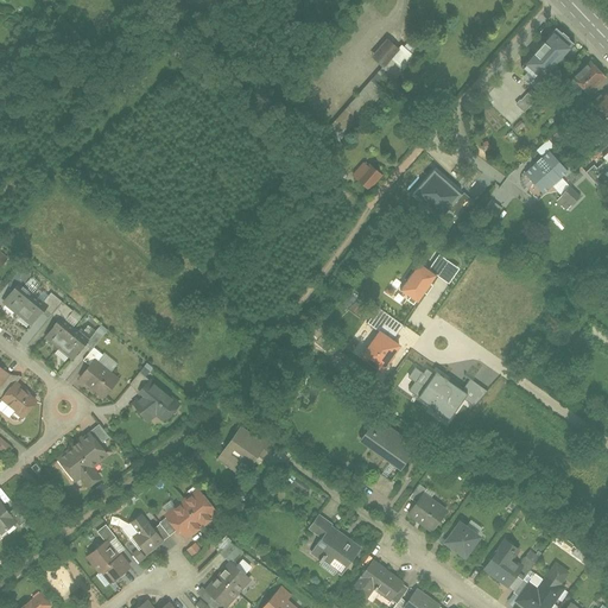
[(575,43),(556,25),(521,63),(539,80),(575,43)]
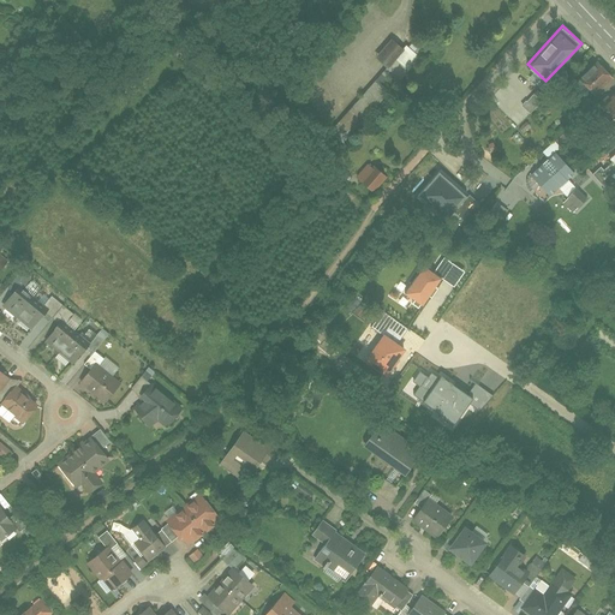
[(402,48),(393,40),(377,55),(388,65),(402,48)]
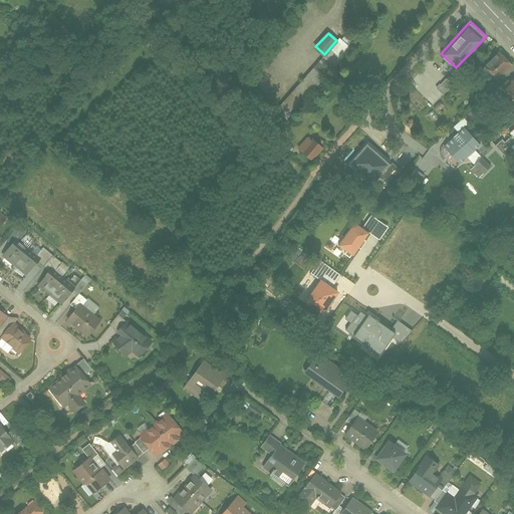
[(158,44),(149,36),(144,41),(153,49),(158,44)]
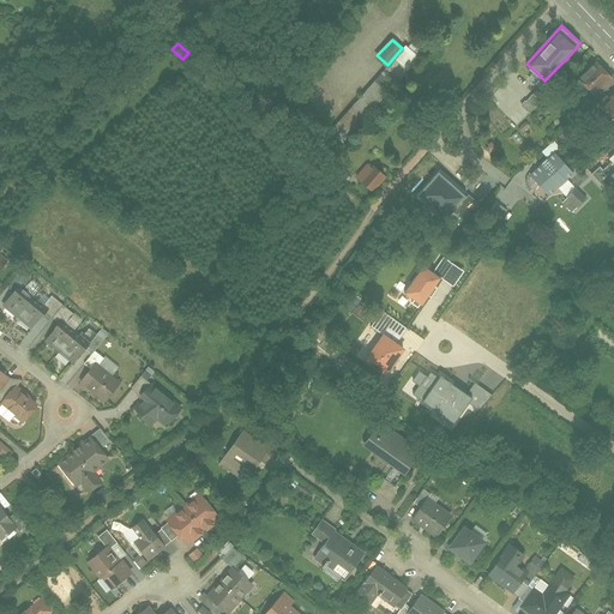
[(417,58),(405,48),(332,132),(343,142),(417,58)]
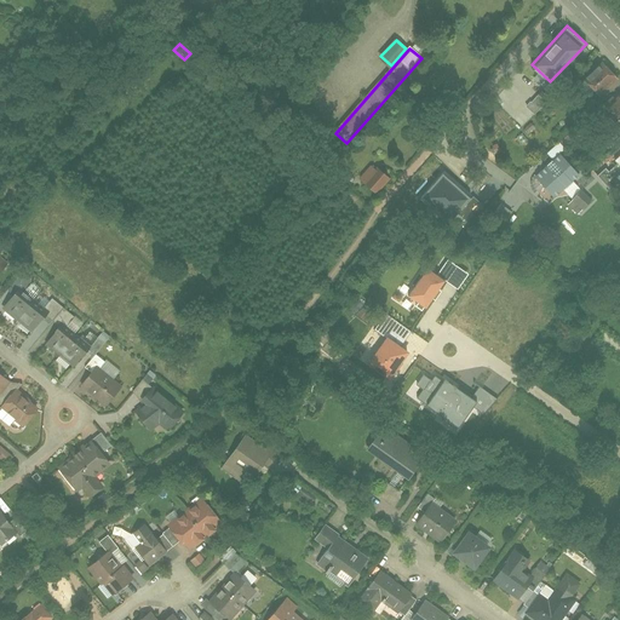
[(598,96),(618,78),(603,63),(585,81),(598,96)]
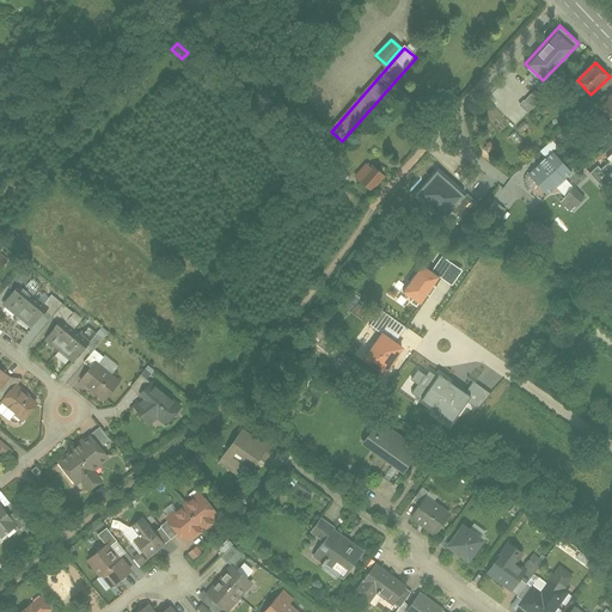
[(126,79),(136,87),(144,78),(133,69),(126,79)]
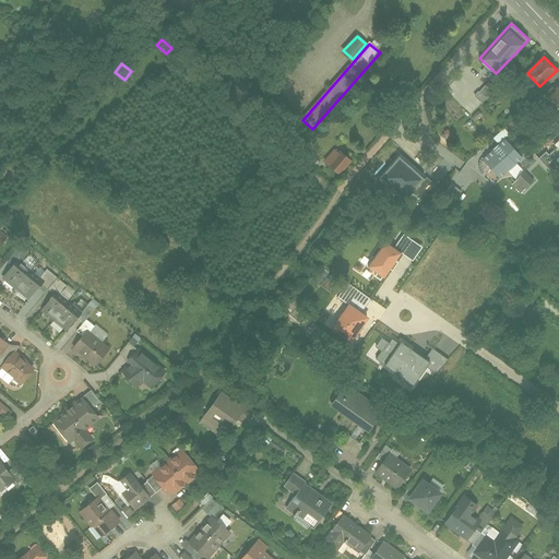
[(486,81),(473,96),(480,104),(495,88),(486,81)]
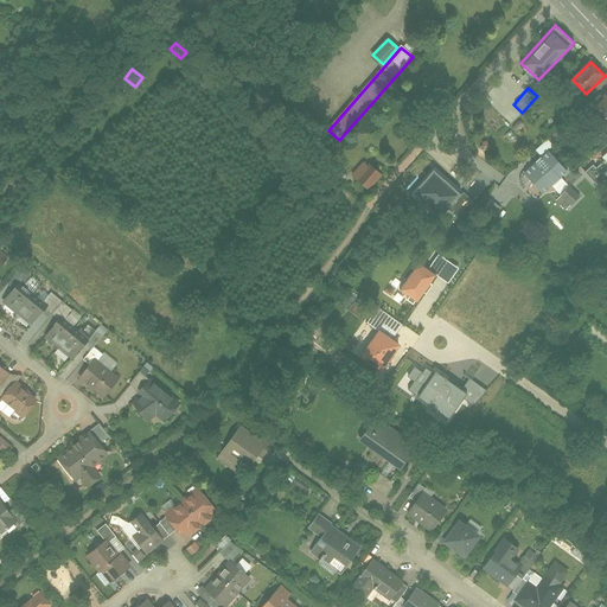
[(606,94),(594,106),(606,119),(606,94)]
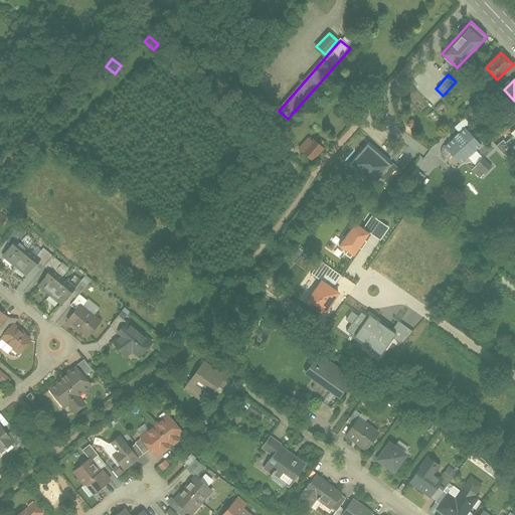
[(484,144),(469,127),(446,146),(461,164),(484,144)]
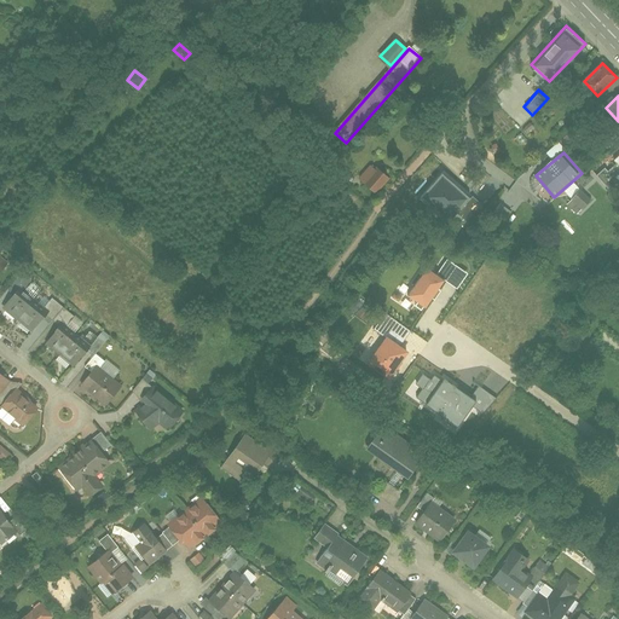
[(374,167),(362,180),(375,191),(387,178),(374,167)]
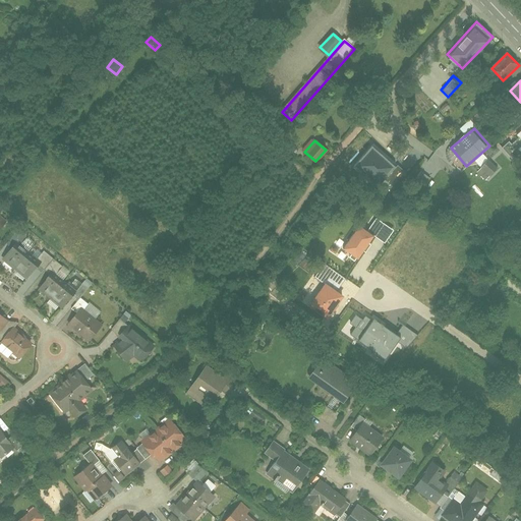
[(350,165),(373,186),(393,165),(369,143),(350,165)]
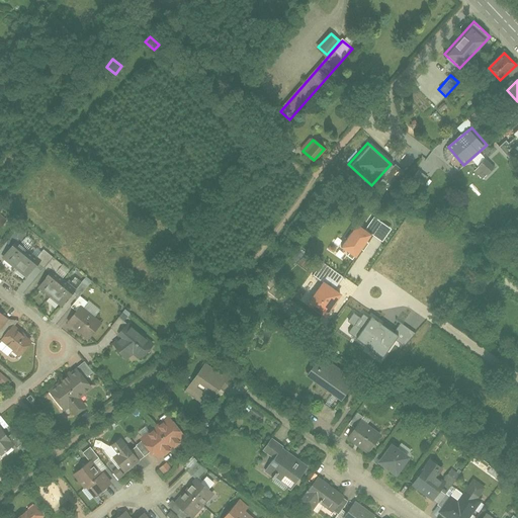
[(483,159),(472,169),(482,178),(492,169),(483,159)]
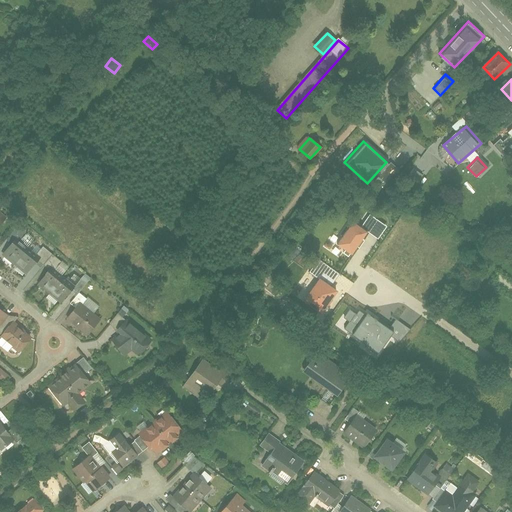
[(402,180),(410,188),(422,177),(413,169),(402,180)]
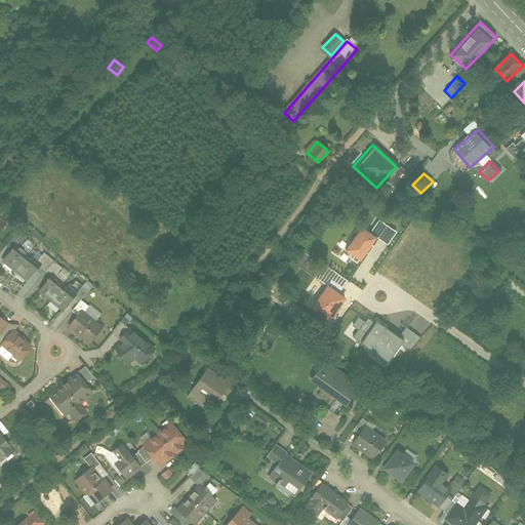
[(346,252),(354,258),(352,261),(357,265),(360,261),(362,263),(377,240),(388,247),(397,233),(378,220),(370,235),(361,229),(346,252)]
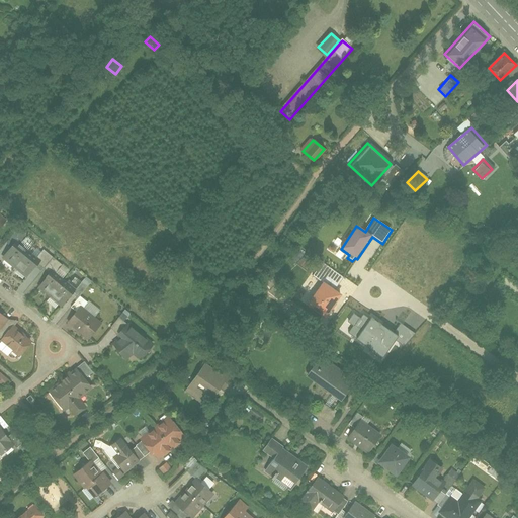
[(14,241),(1,258),(13,268),(27,252),(14,241)]
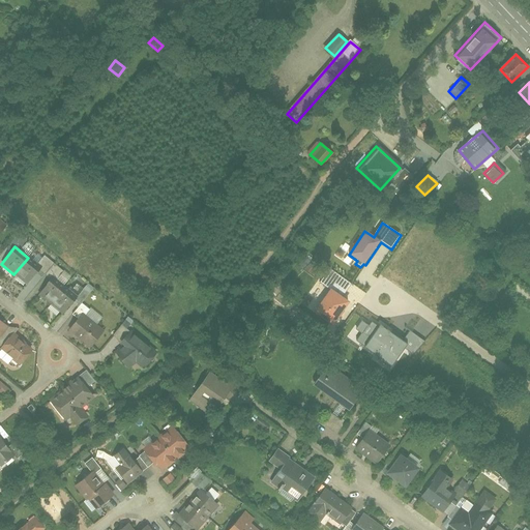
[(28,258),(13,274),(27,285),(41,268),(28,258)]
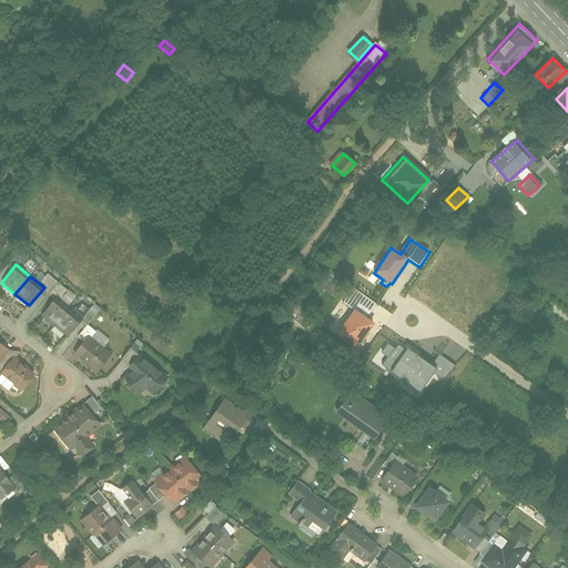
[(354,312),(336,336),(356,351),(375,324),(367,318),(377,305),(353,288),(343,303),(354,312)]
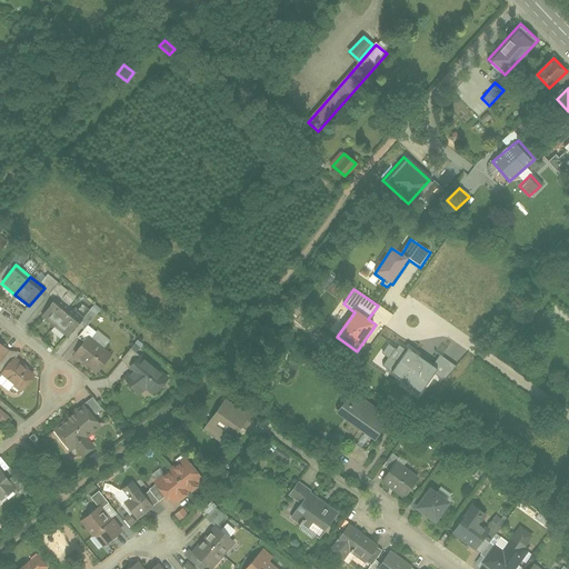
[(57,298),(42,316),(56,326),(69,308),(57,298)]
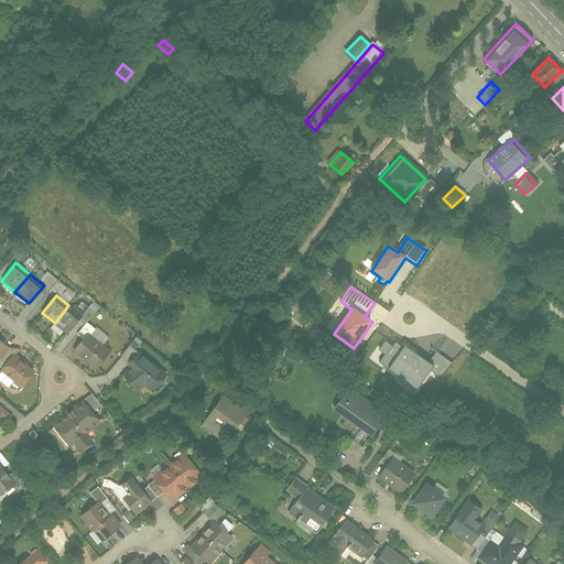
[(83,315),(80,317),(86,322),(99,306),(93,301),(88,306),(80,301),(75,308),(83,315)]
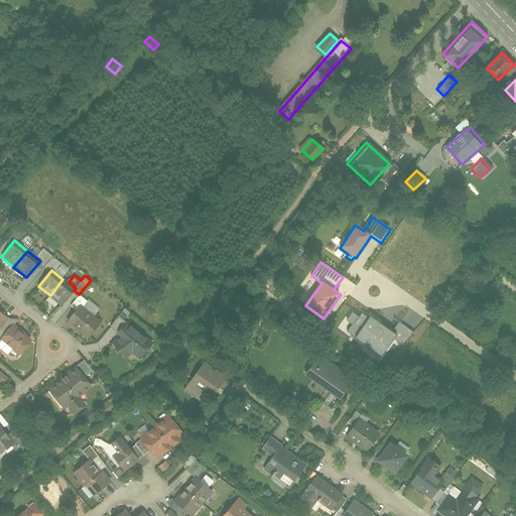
[(62,279),(50,295),(62,304),(75,287),(62,279)]
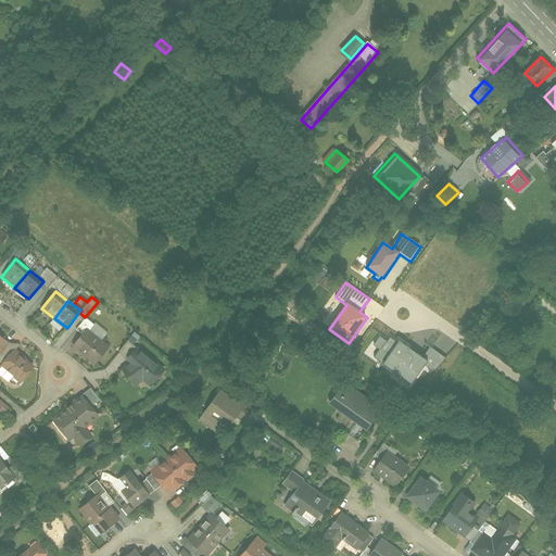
[(74,346),(98,366),(112,348),(88,329),(74,346)]
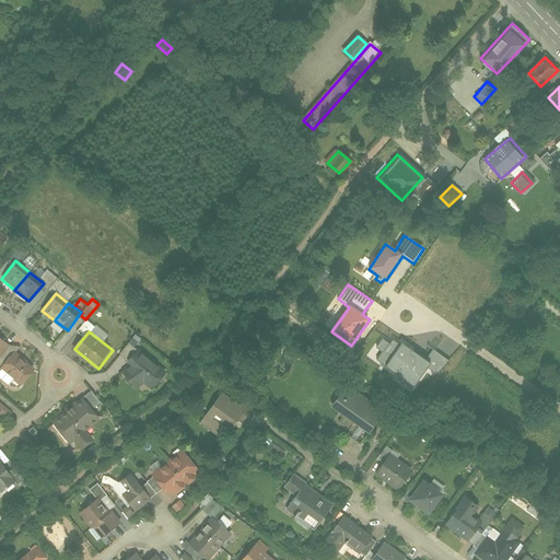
[(371,358),(415,389),(429,370),(438,376),(448,361),(433,350),(426,361),(403,343),(400,347),(392,341),(389,345),(383,340),(371,358)]
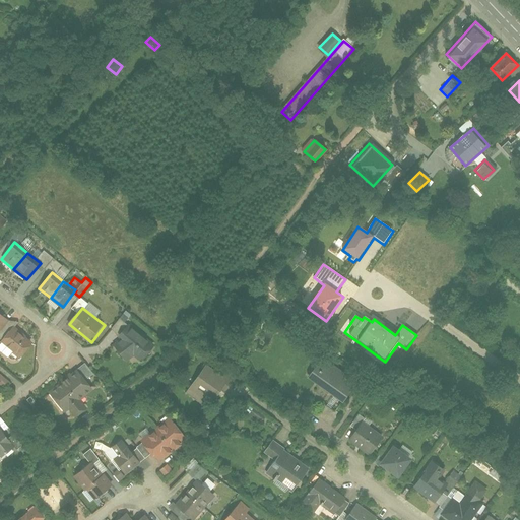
[(153,348),(128,325),(117,337),(120,340),(108,354),(120,365),(130,353),(140,363),(153,348)]
